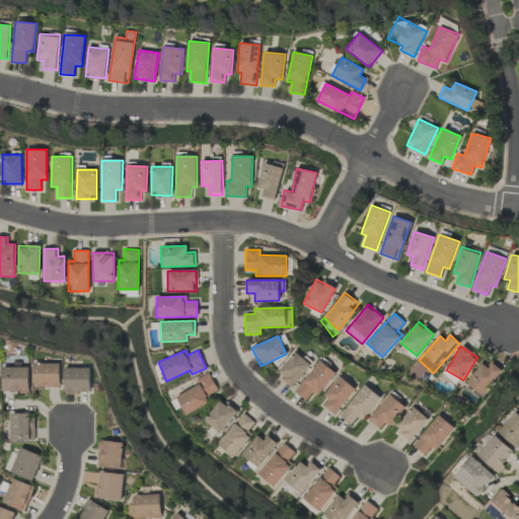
[(310,365),(295,352),(277,373),(292,386),(310,365)]
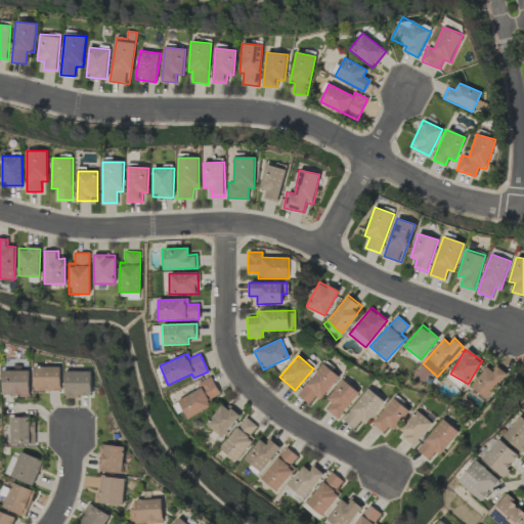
[(319,400),(339,378),(323,363),(297,395),(308,405),(315,397),(319,400)]
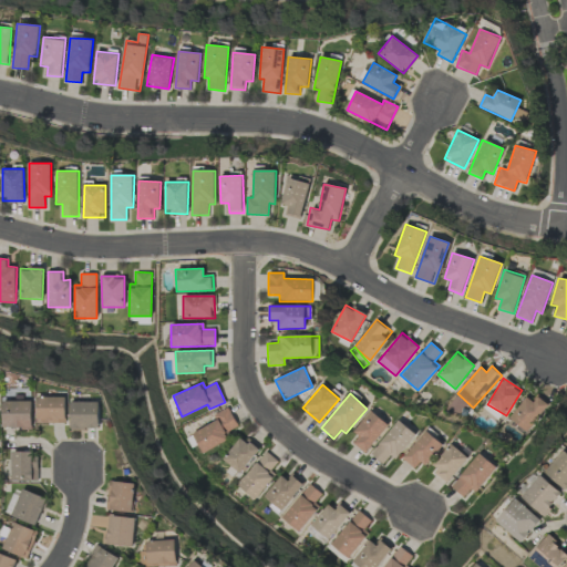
[(65,397),(37,397),(35,423),(65,423),(65,397)]
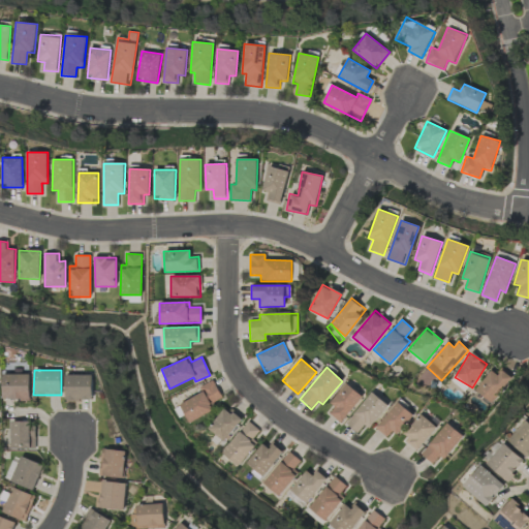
[(498,375),(489,370),(474,393),(492,405),(510,376),(501,370),(498,375)]
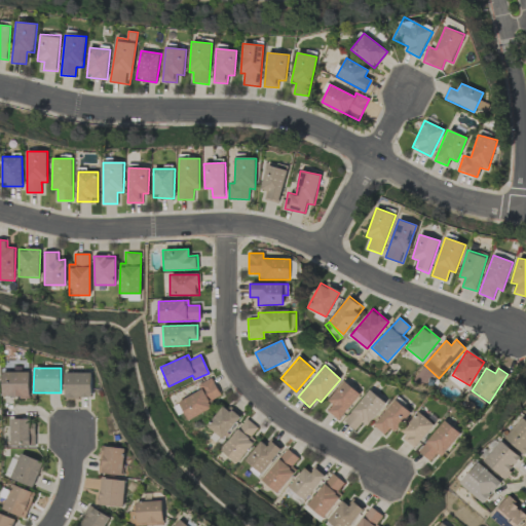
[(2,397),(29,398),(30,372),(2,372),(2,397)]
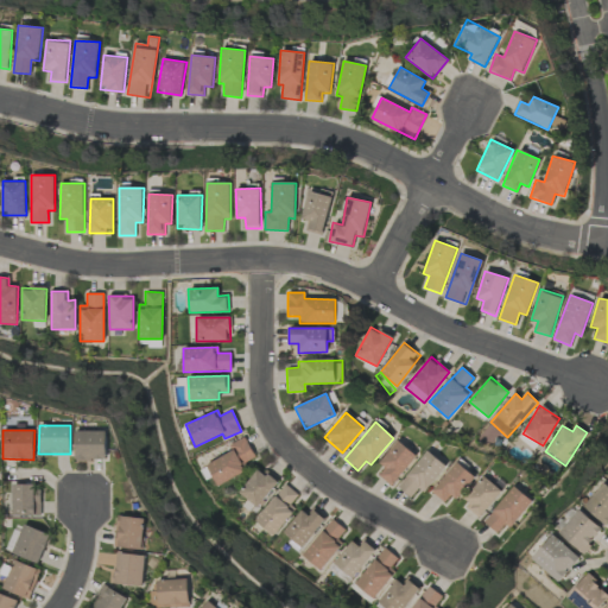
[(106,431),(76,431),(75,461),(106,461),(106,431)]
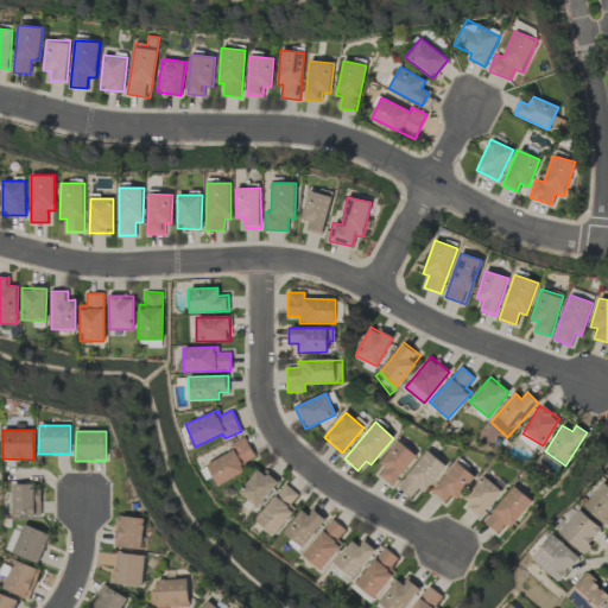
[(517,437),(534,451),(539,447),(521,431),(517,437)]
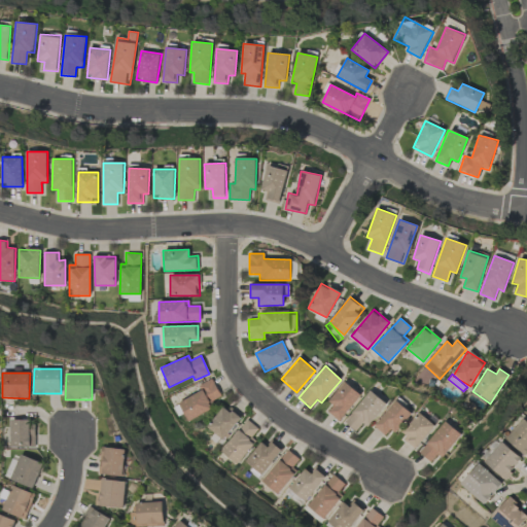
[(211,409),(208,403),(221,396),(211,379),(198,386),(201,390),(178,403),(188,421),(211,409)]
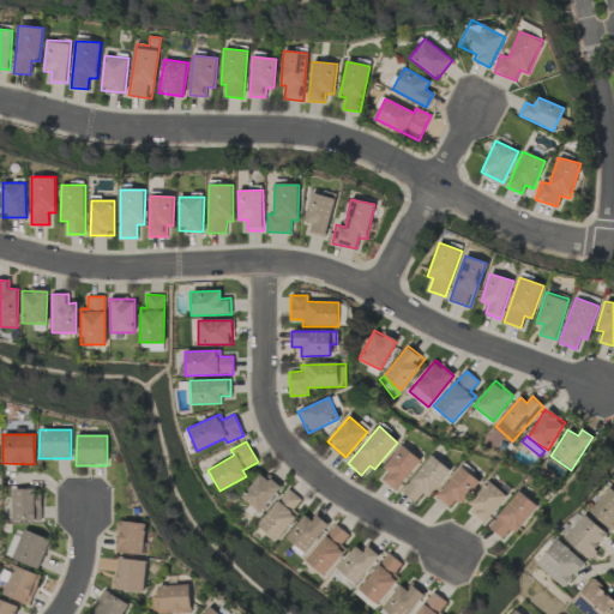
[(395,491),(421,461),(402,444),(383,468),(390,474),(384,481),(395,491)]
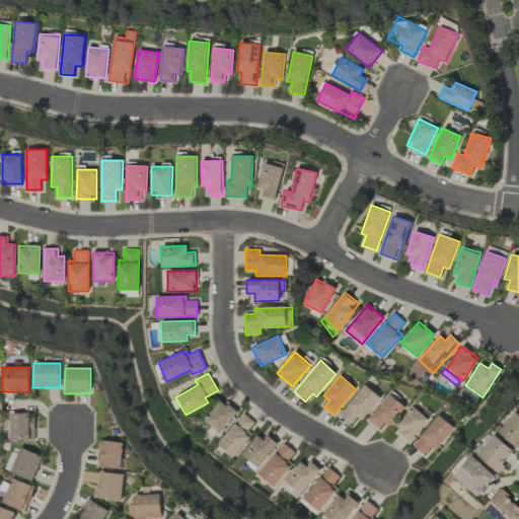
[(361,421),(381,398),(366,385),(339,415),(350,426),(357,418),(361,421)]
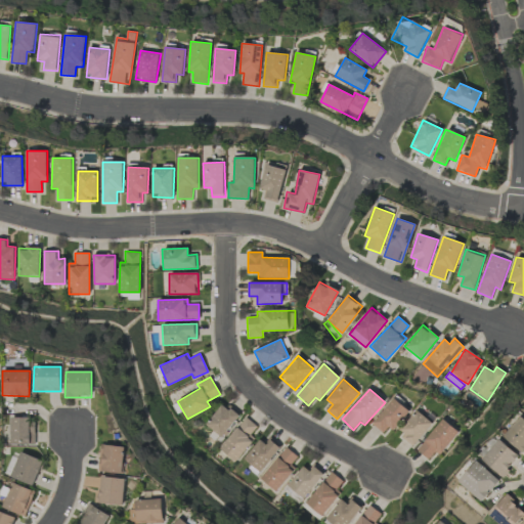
[(389,426),(393,430),(409,411),(395,398),(372,424),(382,434),(389,426)]
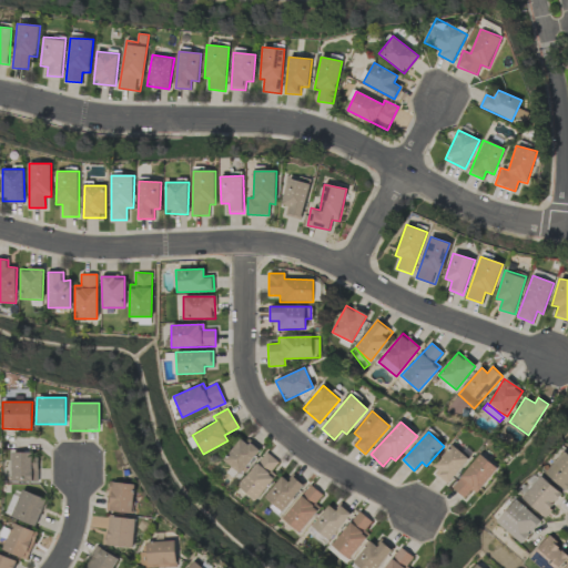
[(240,475),(260,450),(242,436),(222,460),(240,475)]
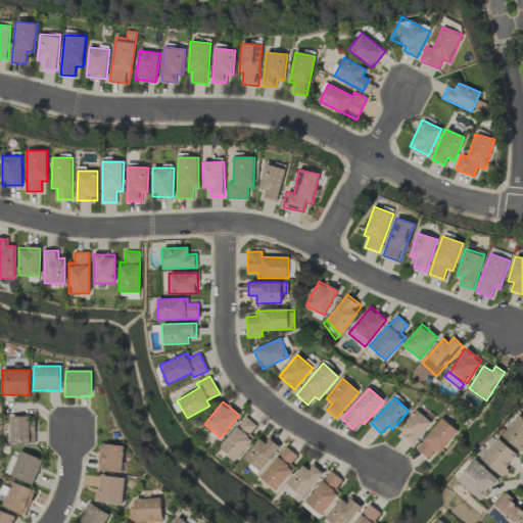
[(396,432),(413,445),(431,423),(416,410),(396,432)]
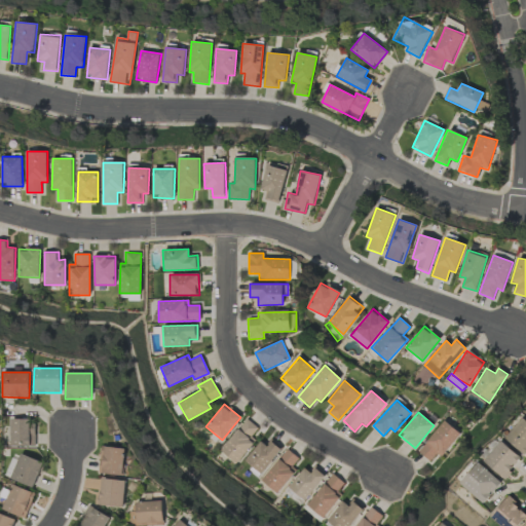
[(34,446),(33,418),(10,419),(10,447),(34,446)]
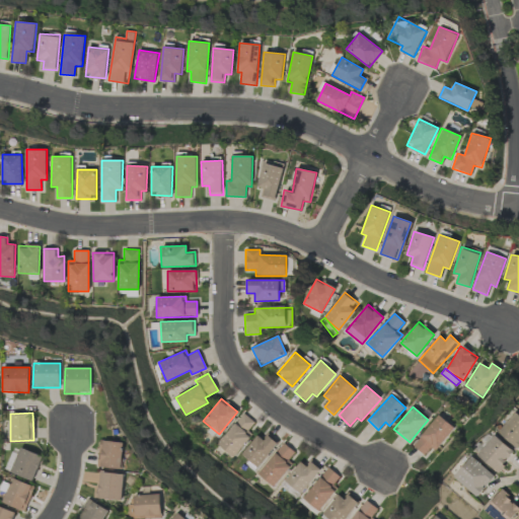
[(498,434),(518,449),(518,416),(514,413),(498,434)]
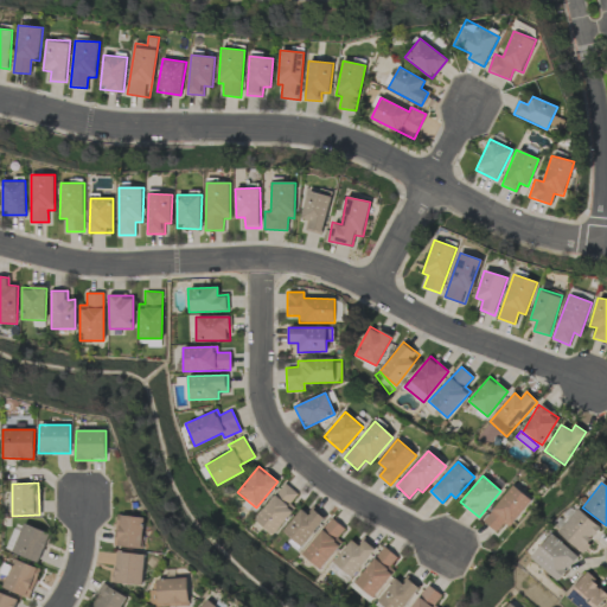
[(298,494),(285,484),(254,519),(272,535),(295,508),(289,504),(298,494)]
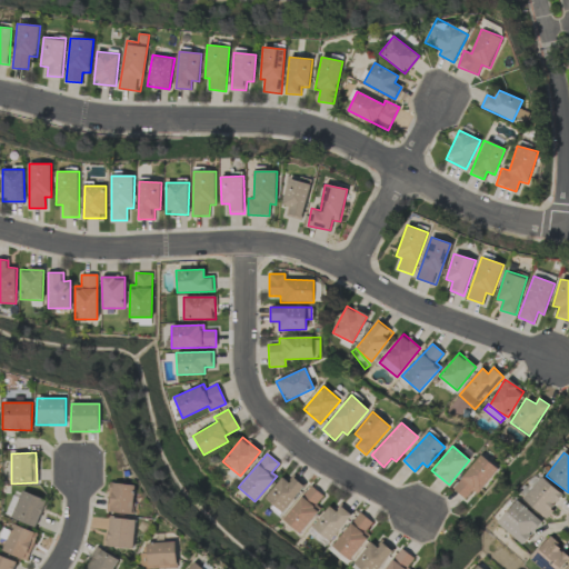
[(477,495),(498,469),(480,455),(451,489),(465,499),(472,490),(477,495)]
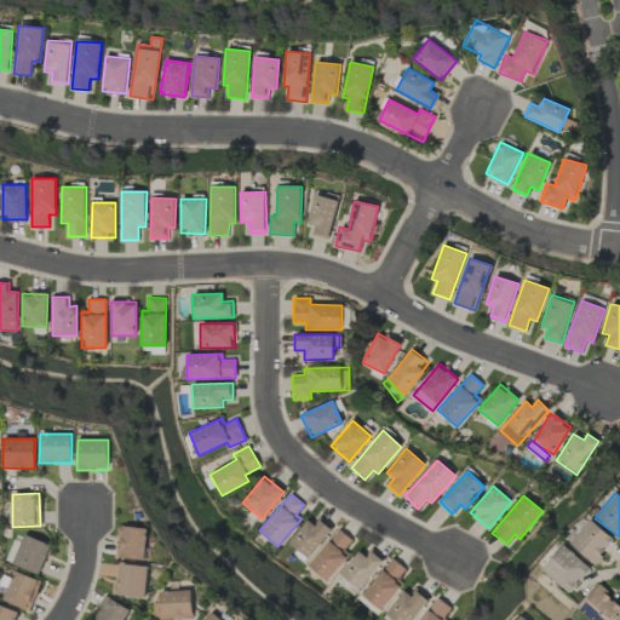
[(286,544),(304,560),(332,529),(321,518),(315,526),(308,520),(286,544)]
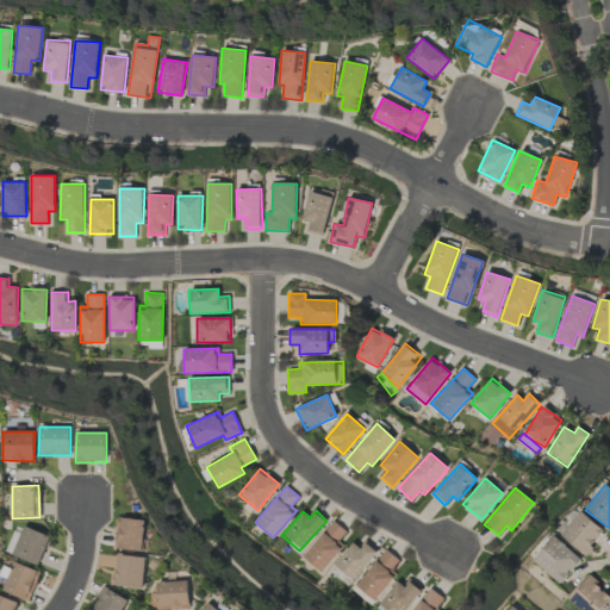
[(584,555),(604,533),(582,511),(560,534),(584,555)]
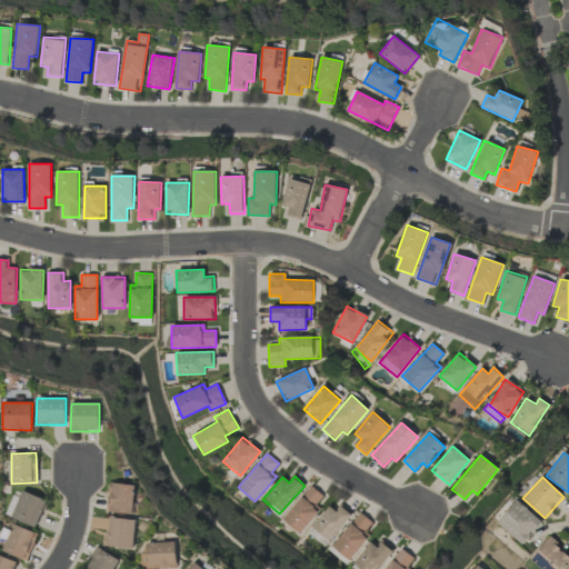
[(133,513),(135,485),(109,483),(107,512),(133,513)]
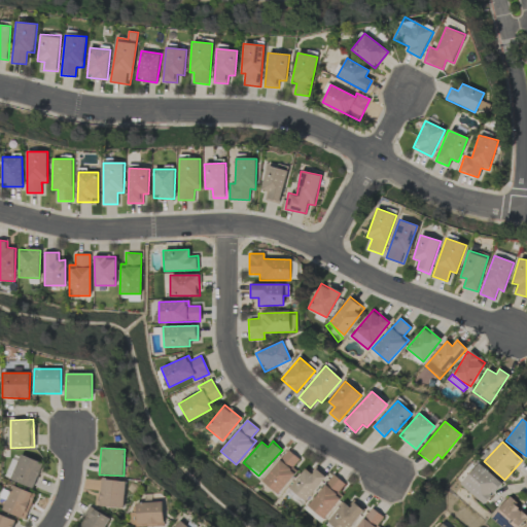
[(277,495),(297,471),(292,467),(299,459),(288,450),(260,481),(277,495)]
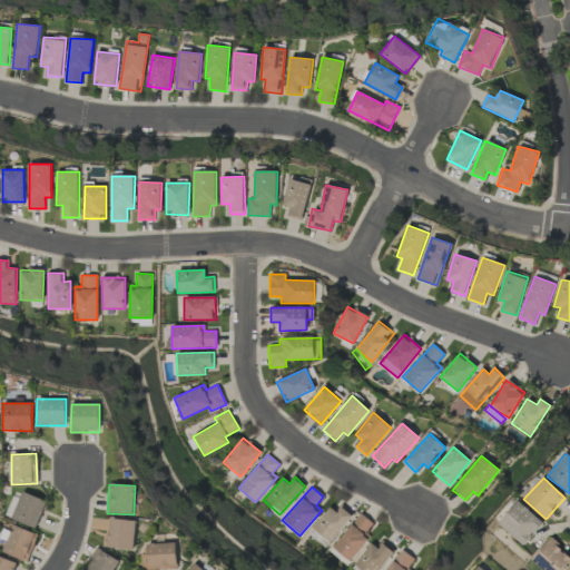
[(36,529),(47,501),(21,491),(11,519),(36,529)]
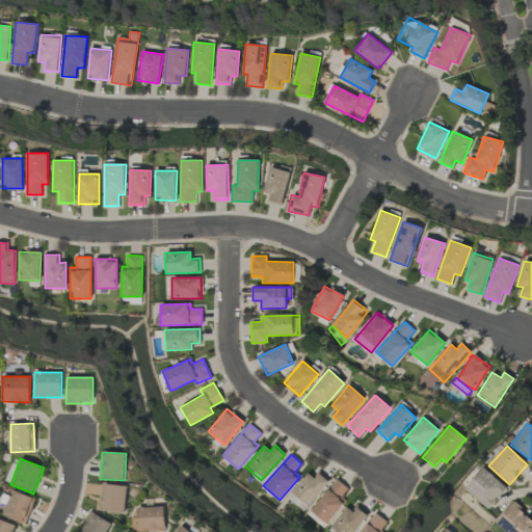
[(489,509),(507,487),(482,467),(464,489),(489,509)]
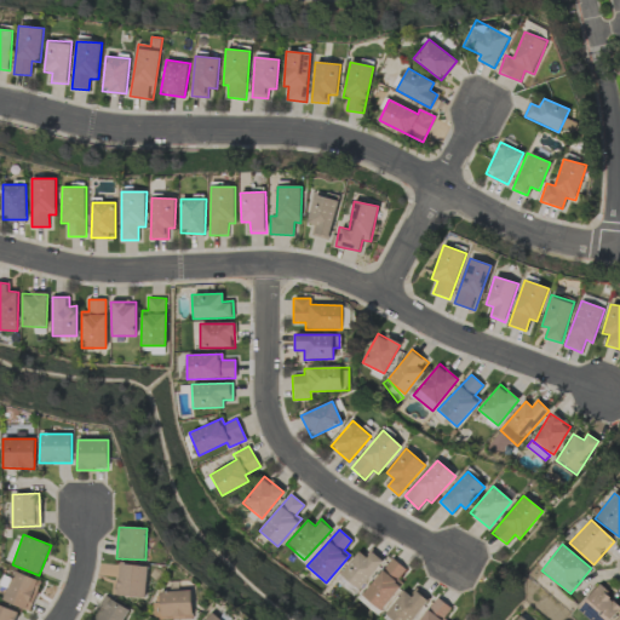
[(357,590),(384,561),(372,550),(365,557),(359,552),(339,574),(357,590)]
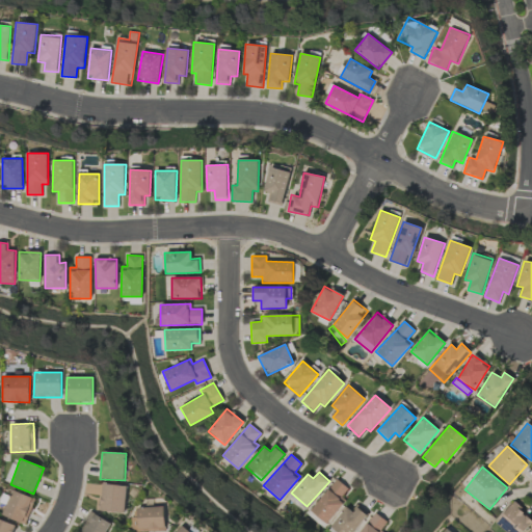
[(344,500),(341,498),(348,488),(335,479),(310,512),(327,525),(344,500)]
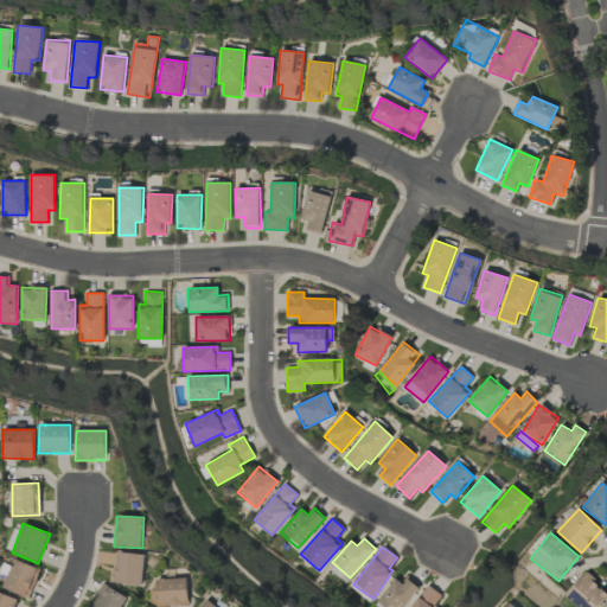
[(115,583),(144,585),(145,554),(116,553),(115,583)]
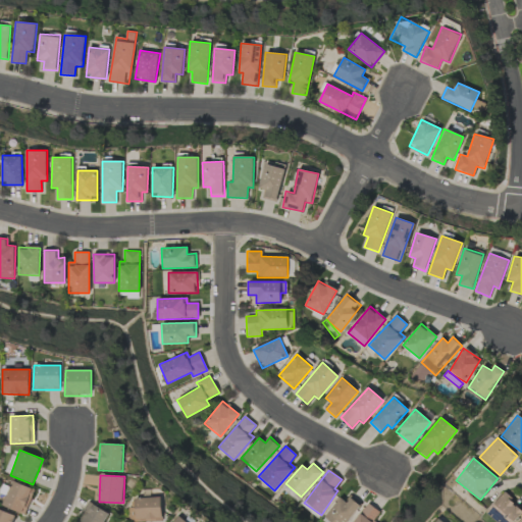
[(35,489),(12,480),(2,506),(24,515),(35,489)]
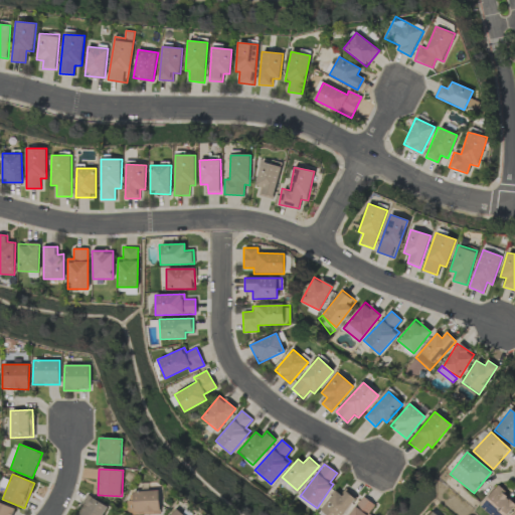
[(489,514),(506,514),(514,505),(514,503),(497,487),(479,506),(489,514)]
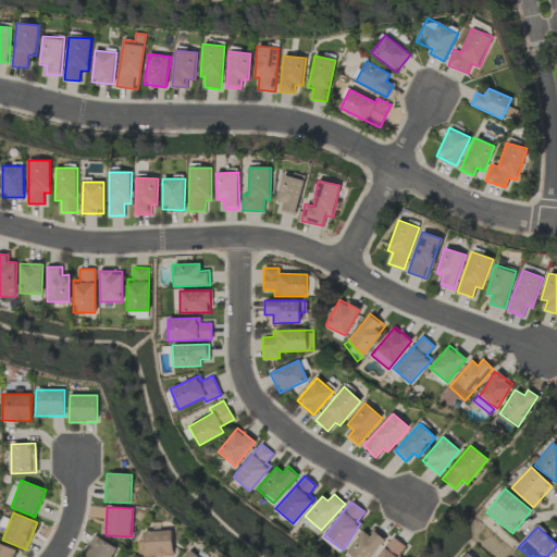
[(145,542),(137,542),(137,556),(155,556),(173,556),(172,530),(144,531),(145,542)]
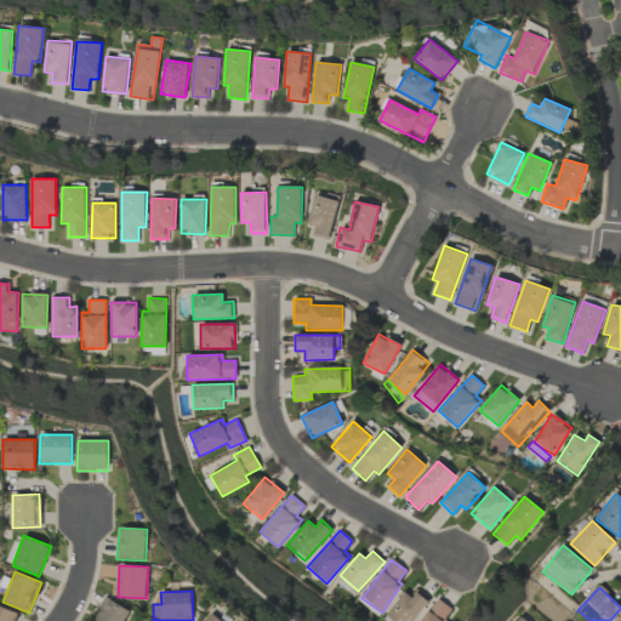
[(411,598),(404,592),(385,615),(393,620),(411,620),(429,599),(417,591),(411,598)]
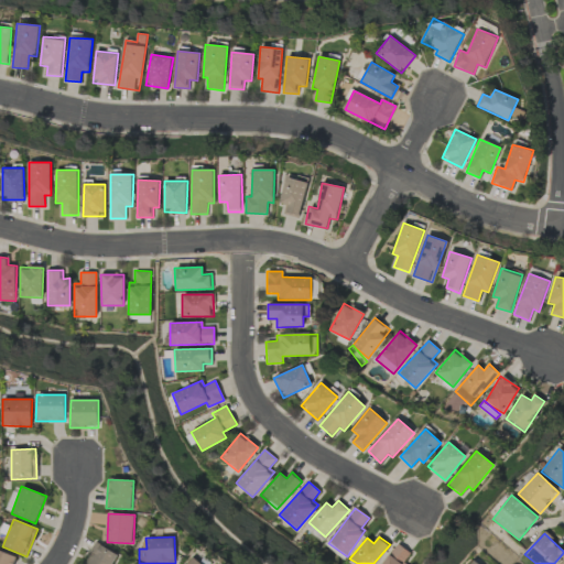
[(84,563),(111,563),(117,554),(96,543),(84,563)]
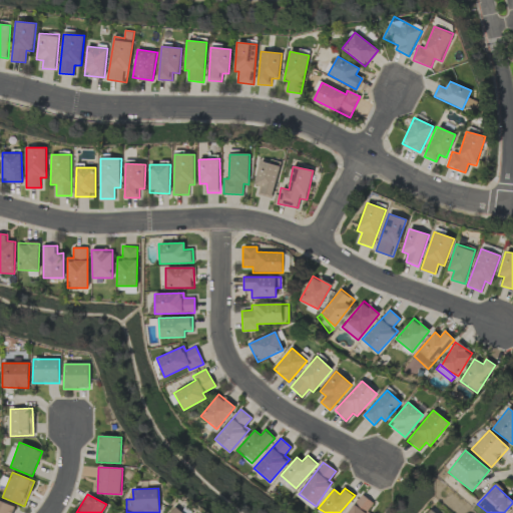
[(373,503),(361,494),(346,512),(368,512),(367,512),(373,503)]
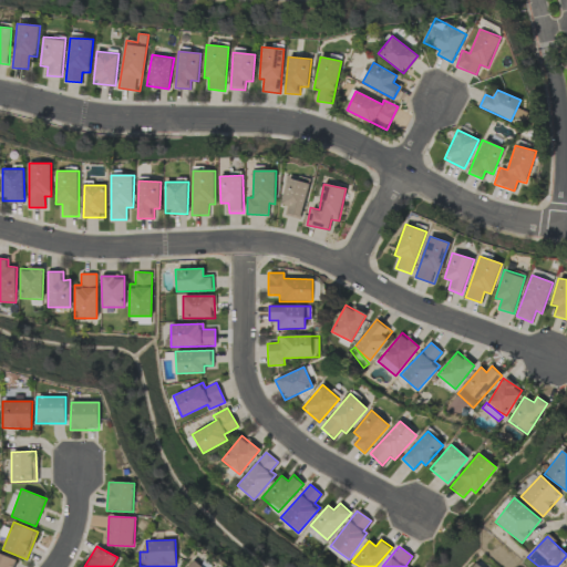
[(0,566),(13,566),(17,558),(0,554),(0,566)]
